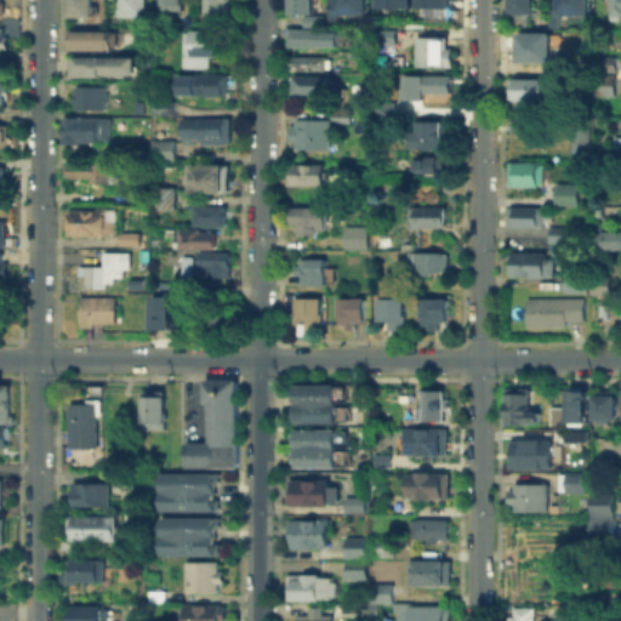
[(97,0),(97,15),(67,15),(67,0),(97,0)]
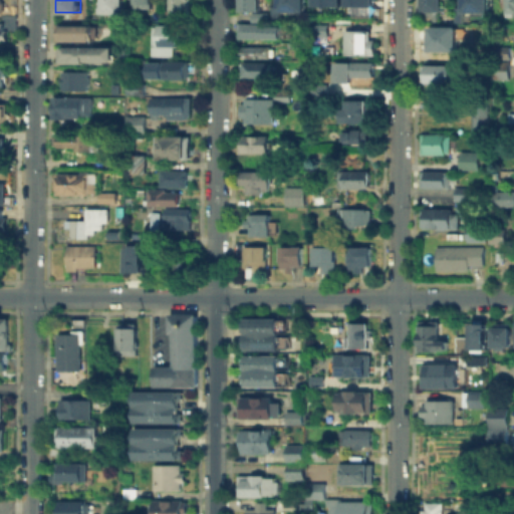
[(120,0),(120,12),(99,11),(99,0),(120,0)]
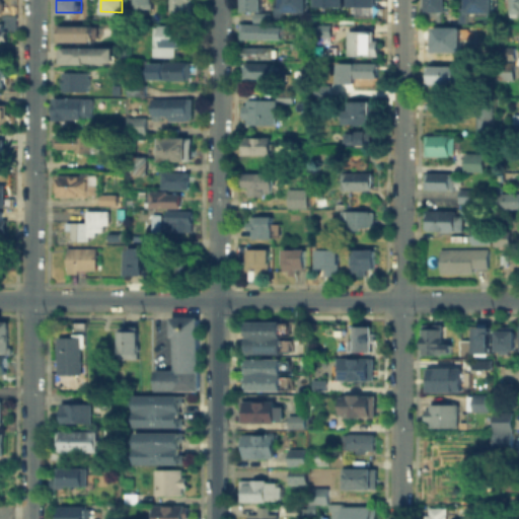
[(153,8),(152,0),(134,0),(134,7),(153,8)]
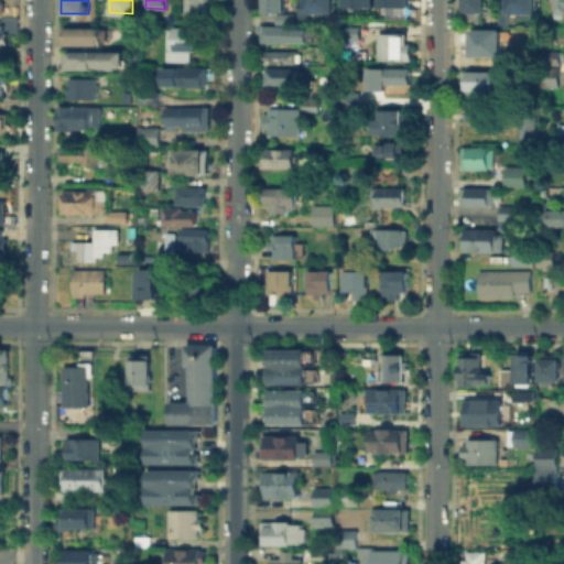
[(206,0),(206,15),(187,15),(187,0),(206,0)]
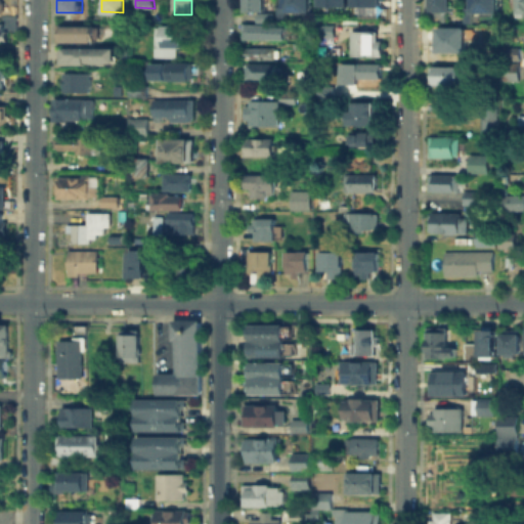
[(244,0),(262,0),(262,10),(244,10),(244,0)]
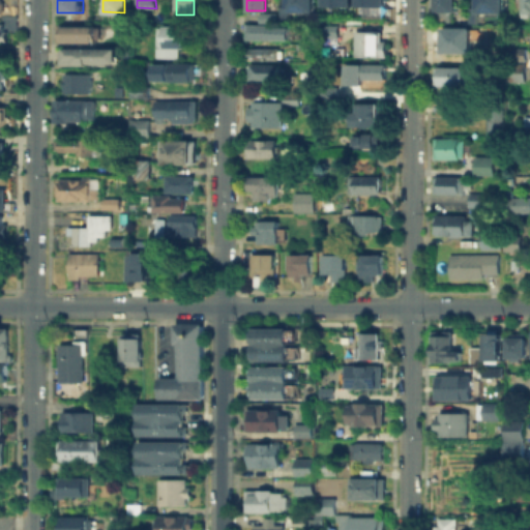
[(313,0),(313,12),(286,12),(286,0),(313,0)]
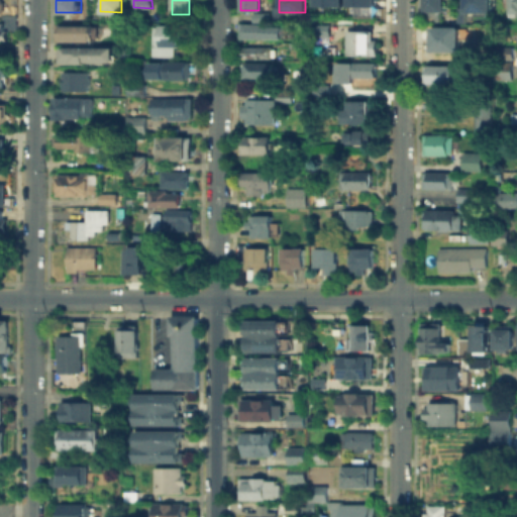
[(441,0),(441,9),(421,9),(421,0),(441,0)]
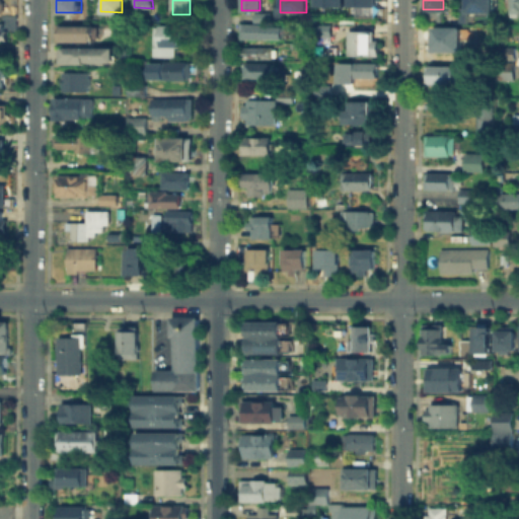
[(465,0),(490,0),(490,9),(465,9),(465,0)]
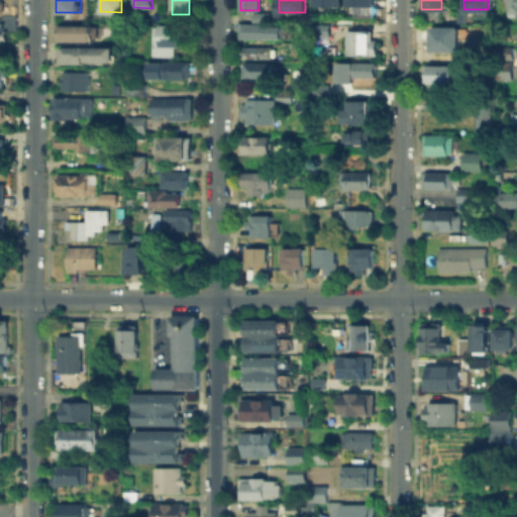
[(506,0),(516,0),(516,15),(506,15),(506,0)]
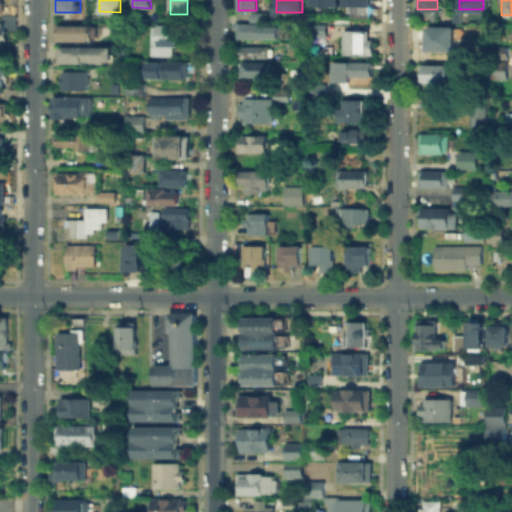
[(248,11),(267,12),(267,21),(248,21),(248,11)]
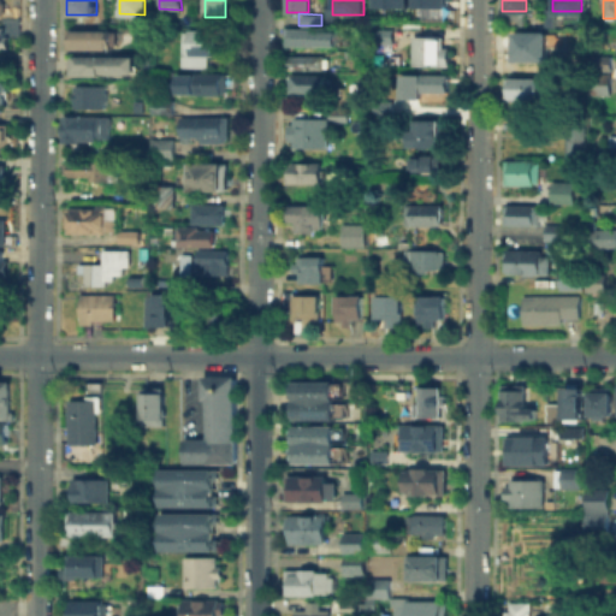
[(183,65),(183,31),(190,33),(190,28),(215,28),(215,57),(207,57),(207,66),(183,65)]
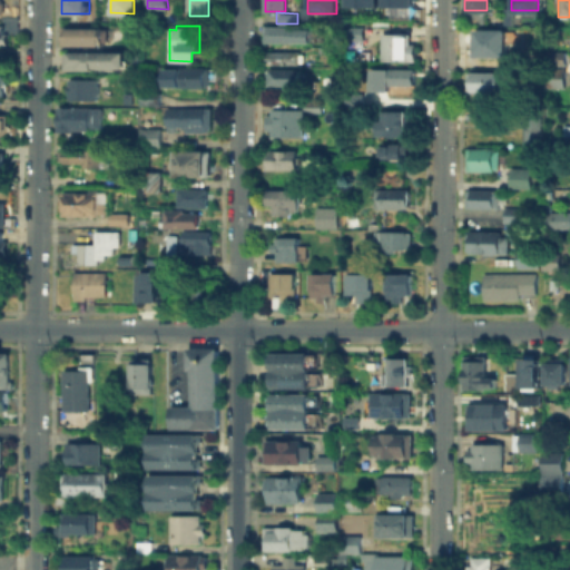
[(263,41),(263,26),(311,26),(310,42),(263,41)]
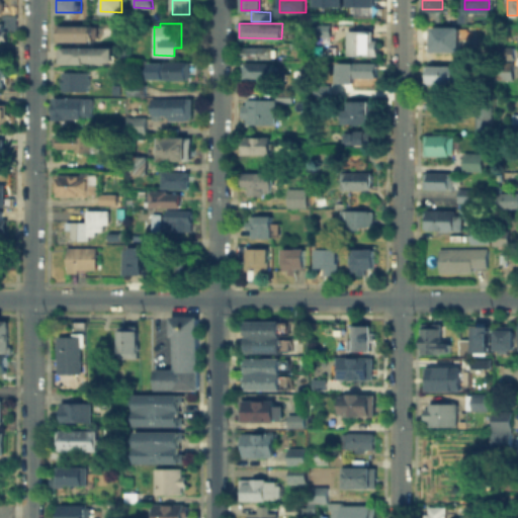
[(463,23),(489,23),(489,46),(463,46),(463,23)]
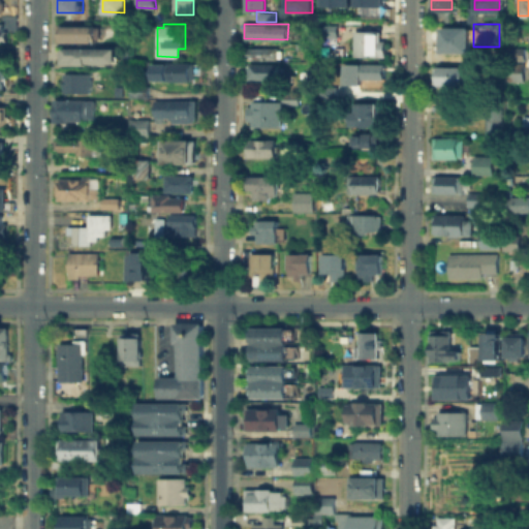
[(321,25),(335,25),(335,35),(321,35),(321,25)]
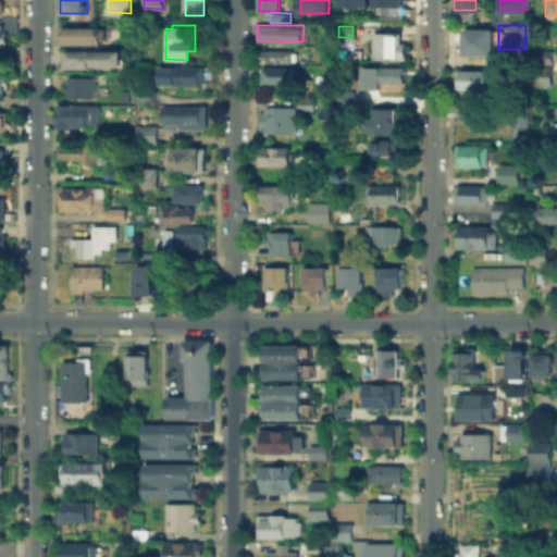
[(60,27),(99,27),(99,41),(60,41),(60,27)]
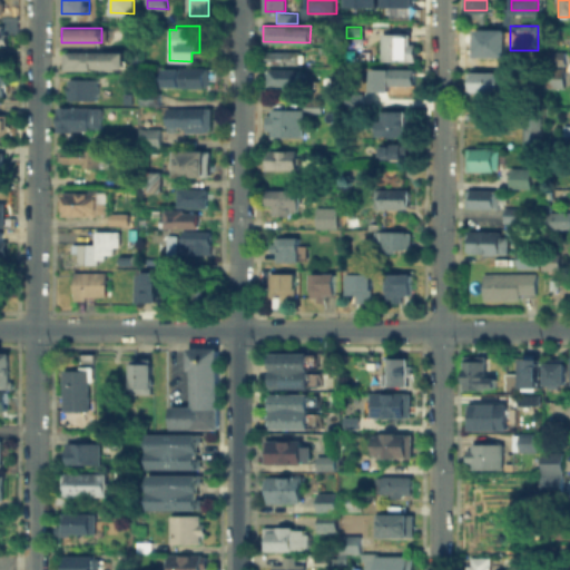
[(126,38),(126,28),(135,28),(135,38),(126,38)]
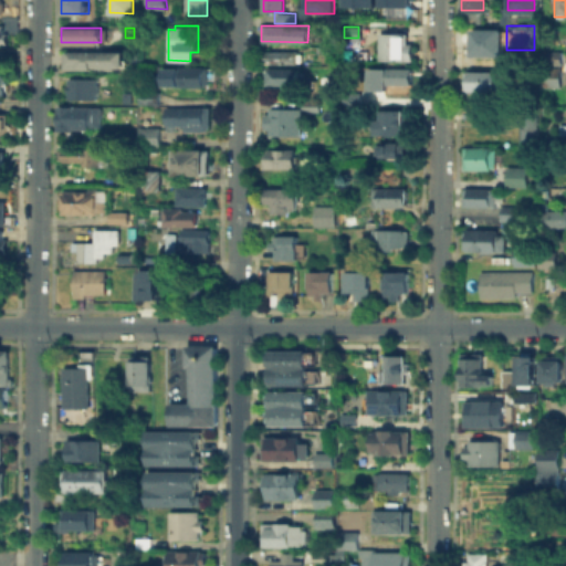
[(494,28),(494,53),(470,53),(470,28),(494,28)]
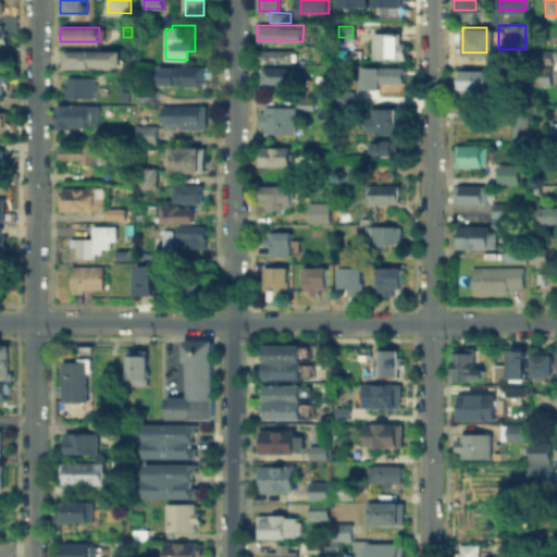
[(400,32),(400,42),(408,42),(408,60),(372,60),(372,32),(400,32)]
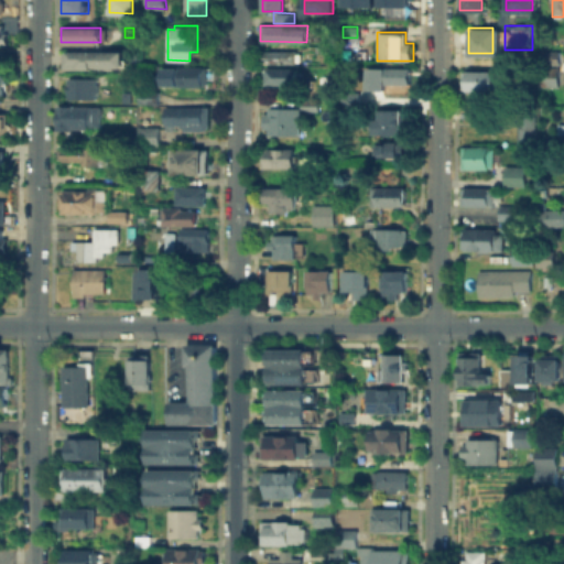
[(80,64),(64,64),(64,47),(69,47),(69,44),(125,45),(125,62),(80,62),(80,64)]
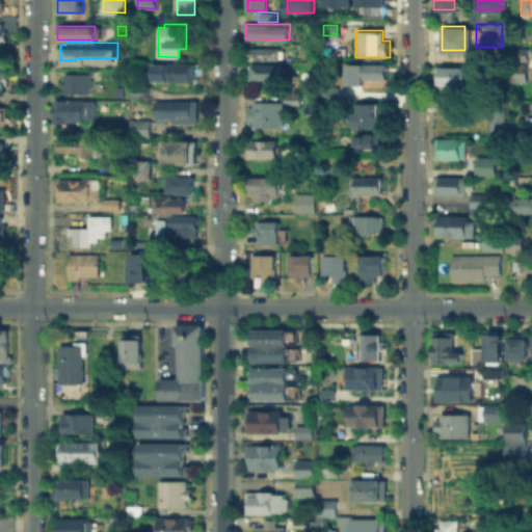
[(247,59),(247,46),(281,46),(281,59),(247,59)]
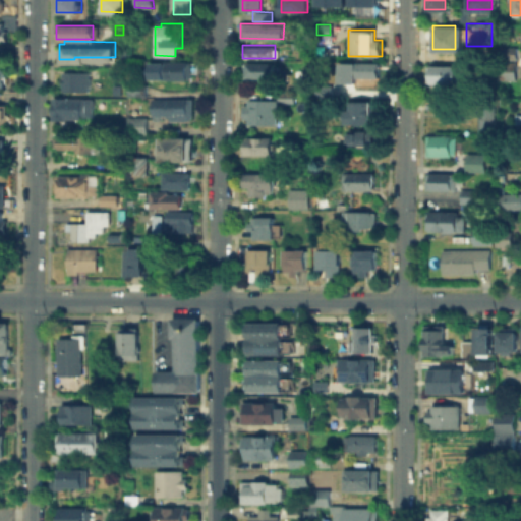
[(471,49),(483,49),(483,57),(471,57),(471,49)]
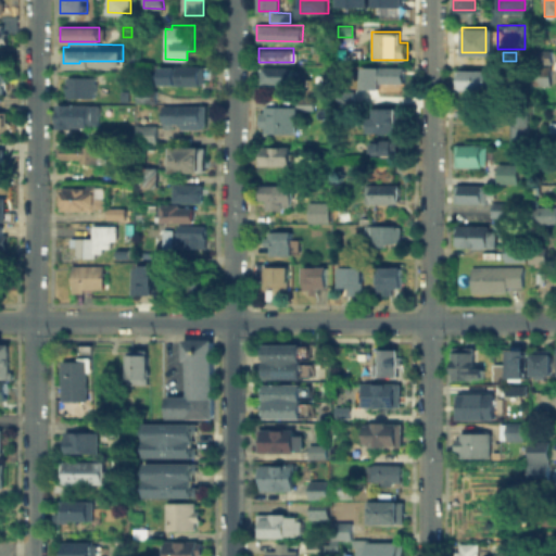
[(535,52),(548,52),(548,83),(535,83),(535,52)]
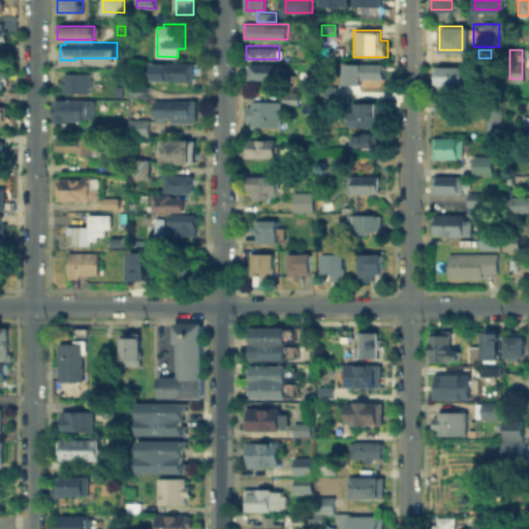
[(161,81),(161,61),(193,62),(193,81),(161,81)]
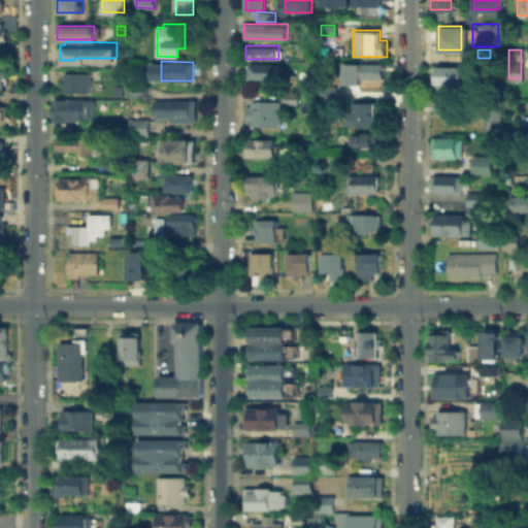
[(360,83),(343,83),(343,62),(384,62),(384,77),(360,76),(360,83)]
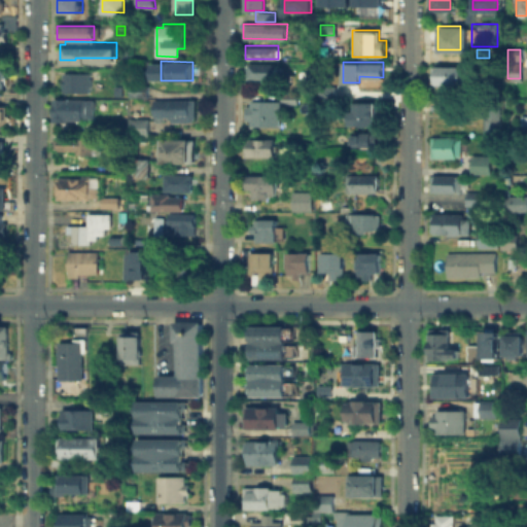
[(247,78),(247,63),(276,63),(276,78),(247,78)]
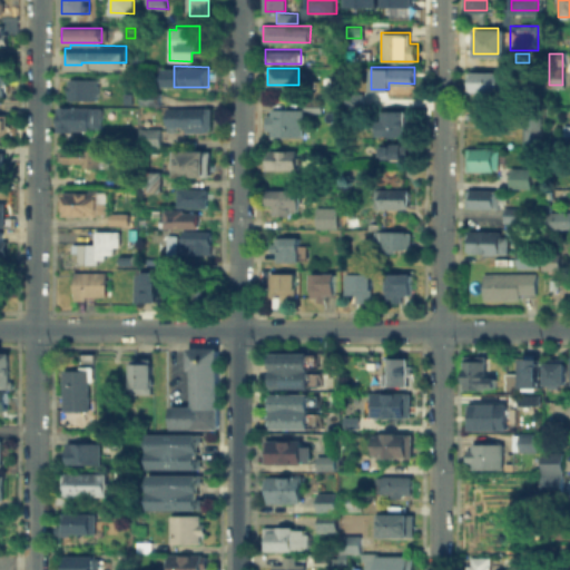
[(467,74),(504,74),(504,90),(467,90),(467,74)]
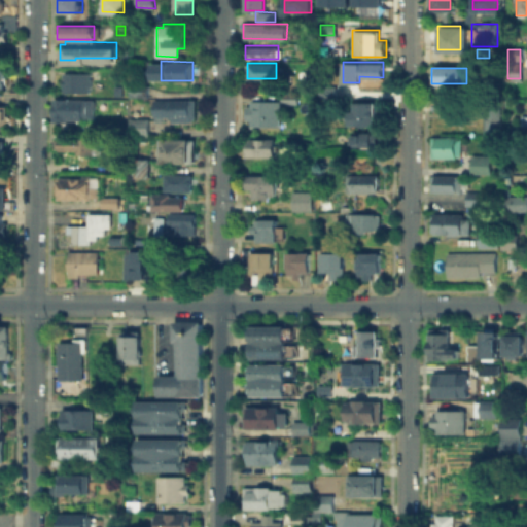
[(89,73),(89,91),(63,91),(63,73),(89,73)]
